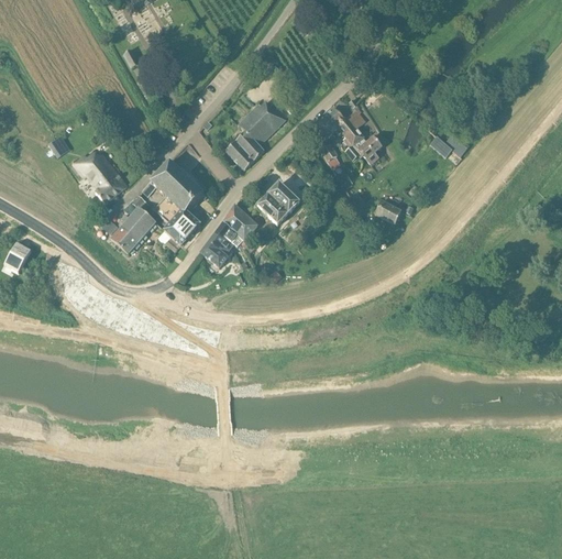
[(131,48),(121,54),(130,67),(139,62),(131,48)]
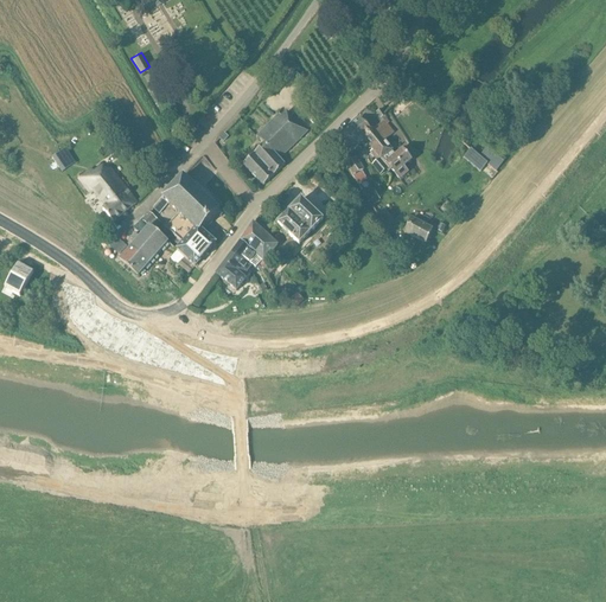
[(386,87),(380,91),(384,98),(391,93),(386,87)]
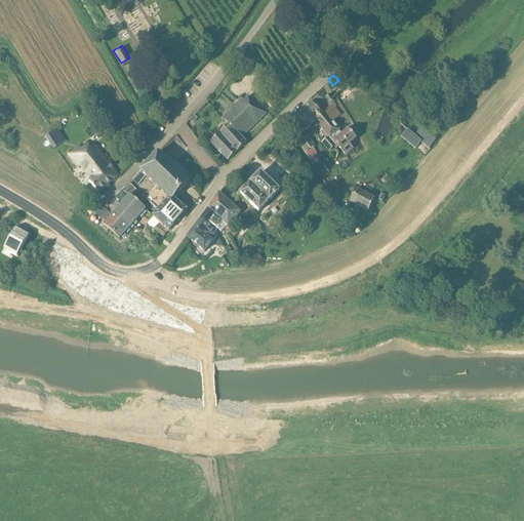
[(220,115),(227,122),(209,141),(228,158),(245,139),(241,134),(266,110),(252,97),(251,98),(247,93),(241,98),(239,96),(220,115)]
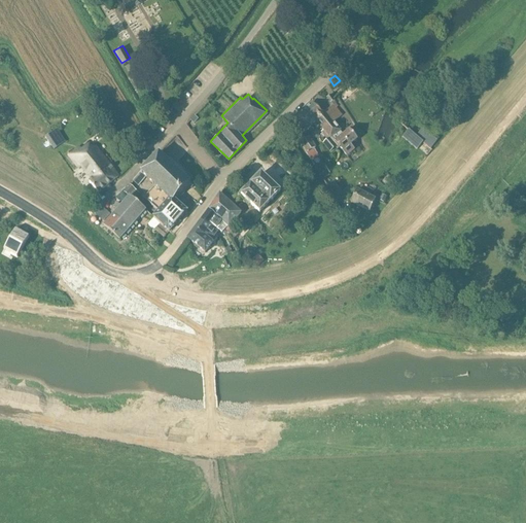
[(314,117),(321,110),(311,98),(287,118),(299,131),(314,117)]
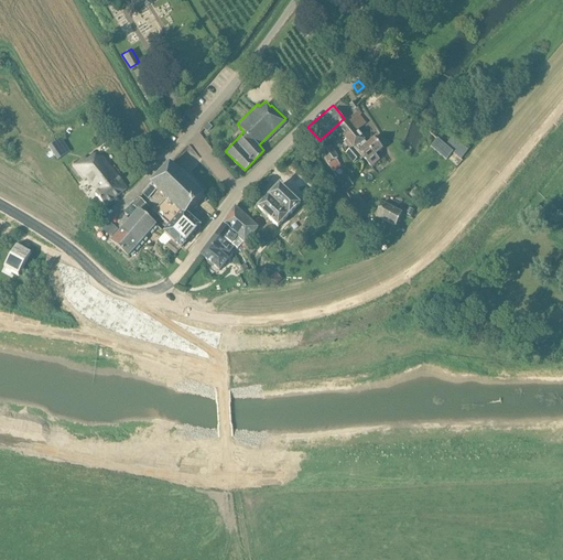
[(355,109),(344,118),(336,126),(346,137),(356,127),(365,119),(355,109)]
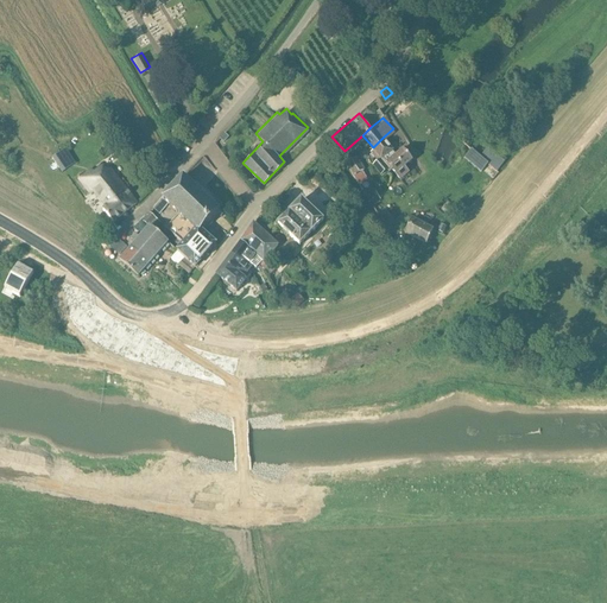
[(392,146),(384,137),(373,147),(380,156),(389,165),(390,167),(392,165),(397,171),(405,164),(403,163),(411,156),(403,146),(394,152),(391,147),(392,146)]
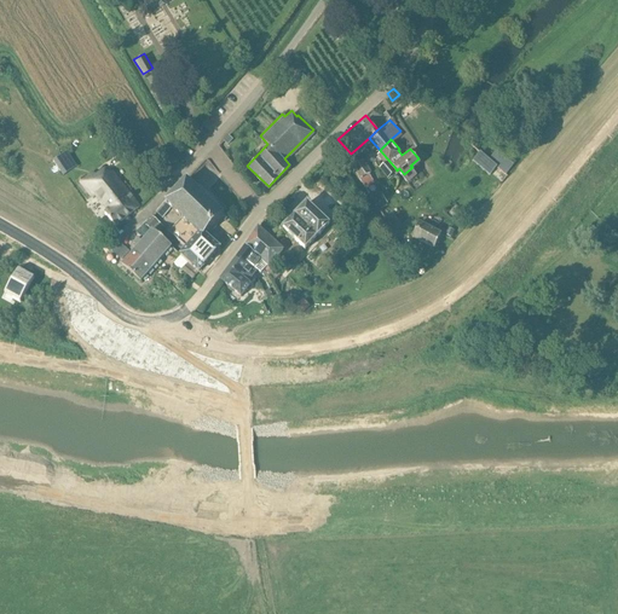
[(489,154),(494,146),(485,143),(481,149),(489,154)]
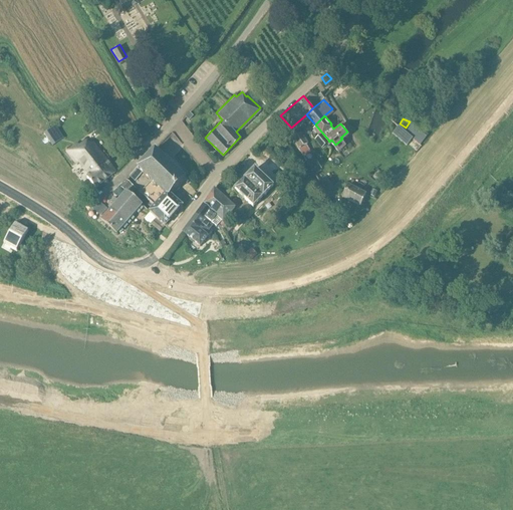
[(395,129),(406,140),(412,134),(420,141),(427,133),(413,119),(405,129),(400,123),(395,129)]
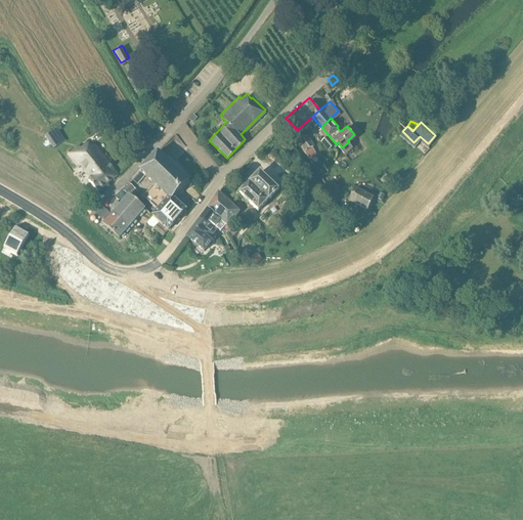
[(319,140),(328,149),(335,142),(328,134),(321,127),(318,129),(324,135),(319,140)]
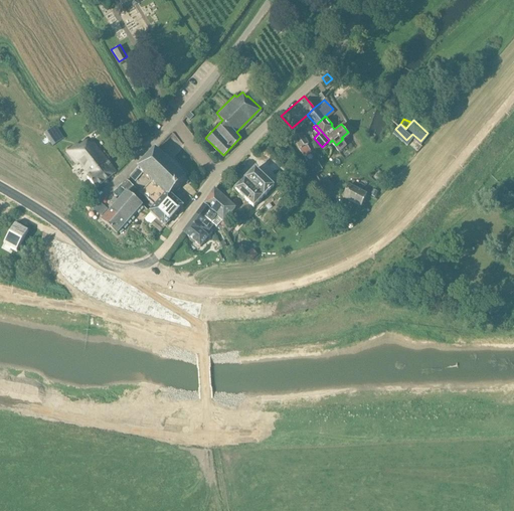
[(49,127),(43,131),(49,140),(55,136),(49,127)]
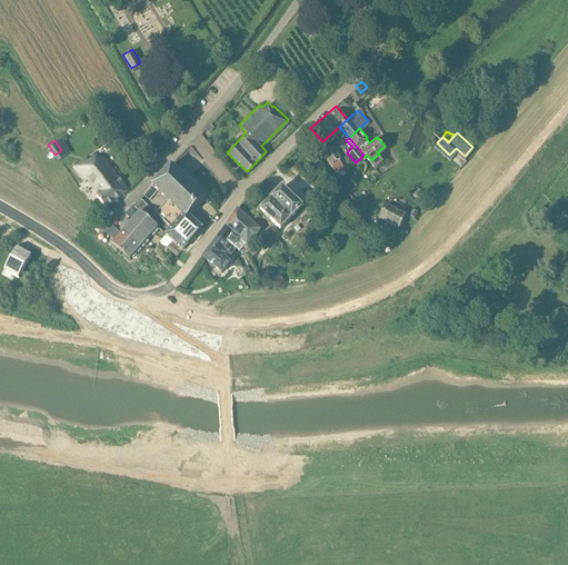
[(329,162),(340,156),(334,144),(322,150),(329,162)]
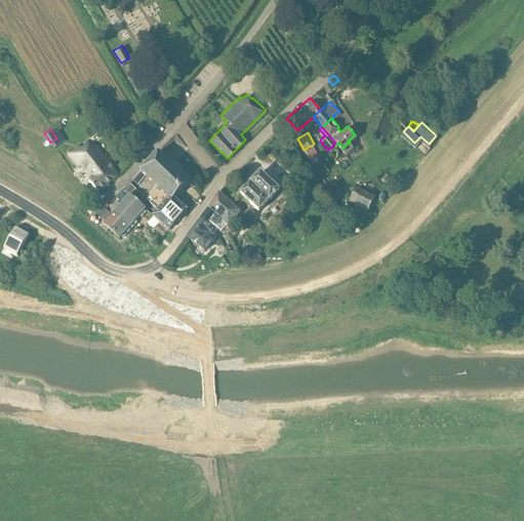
[(117,172),(94,143),(91,146),(88,139),(79,146),(77,143),(67,151),(77,164),(80,162),(89,175),(87,176),(97,189),(117,172)]
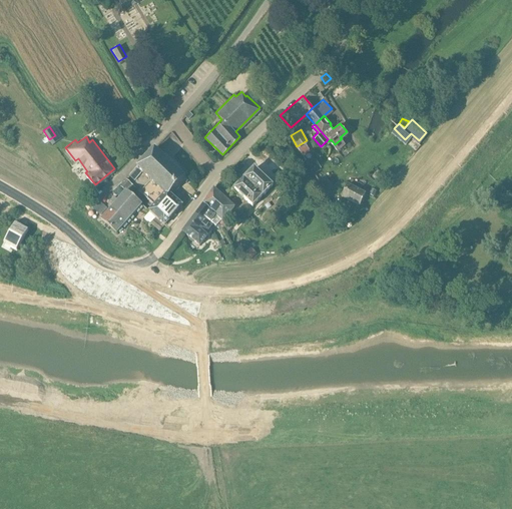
[(141,169),(149,177),(166,193),(168,191),(184,174),(153,145),(136,164),(128,172),(134,178),(141,169)]
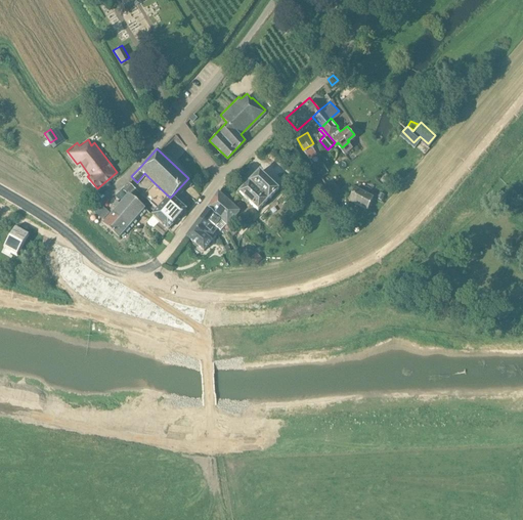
[(238,189),(257,209),(278,187),(259,168),(238,189)]
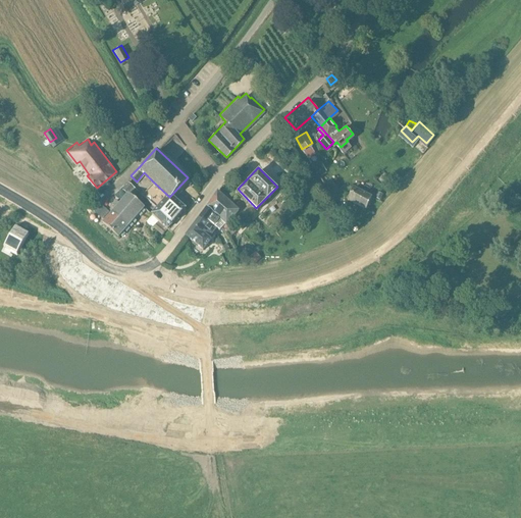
[(128,191),(132,194),(137,188),(127,179),(121,187),(126,192),(128,191)]
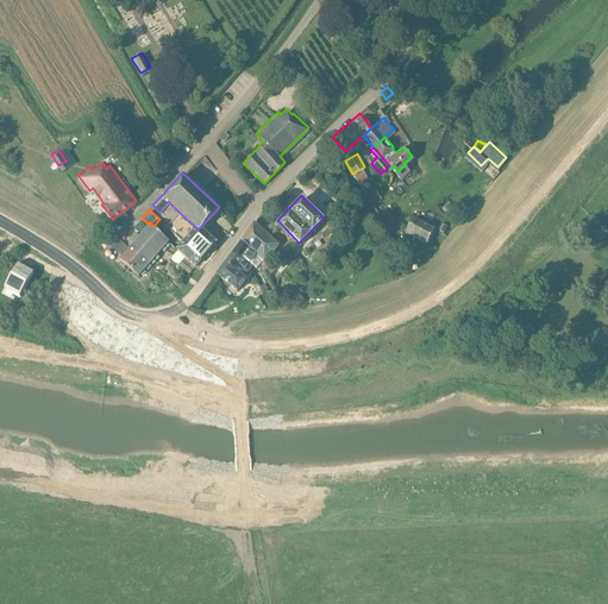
[(177,249),(194,263),(195,264),(215,240),(200,227),(198,230),(177,211),(164,226),(183,240),(177,249)]
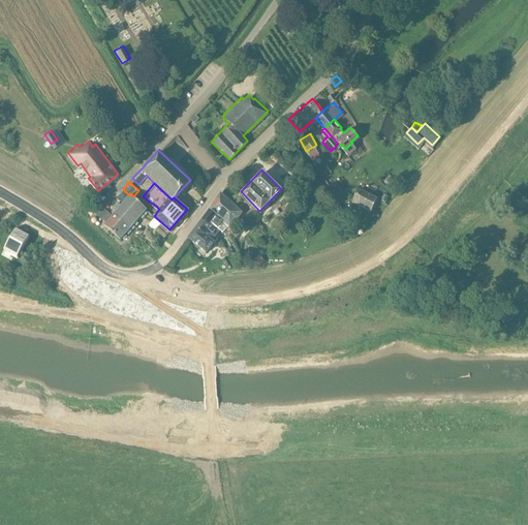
[(358,187),(350,202),(370,211),(376,196),(358,187)]
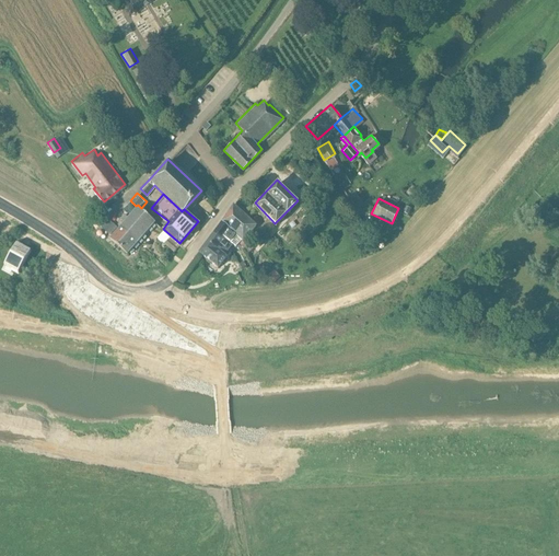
[(221,219),(224,222),(242,239),(256,222),(232,200),(221,219)]
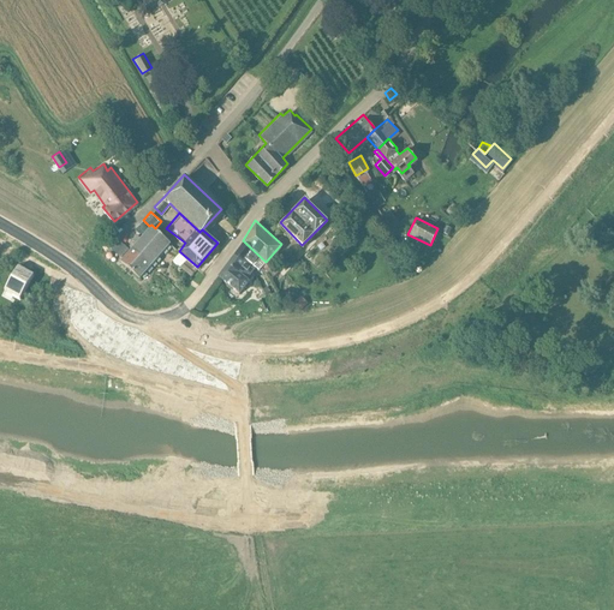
[(131,246),(149,263),(170,241),(155,228),(151,225),(149,226),(139,237),(136,234),(132,240),(135,243),(131,246)]
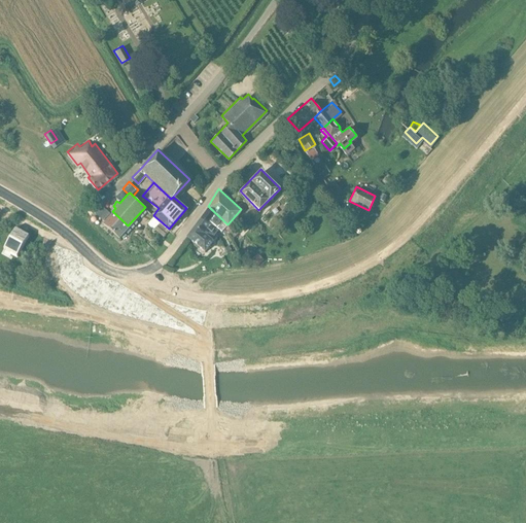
[(102,216),(108,209),(101,203),(95,209),(102,216)]
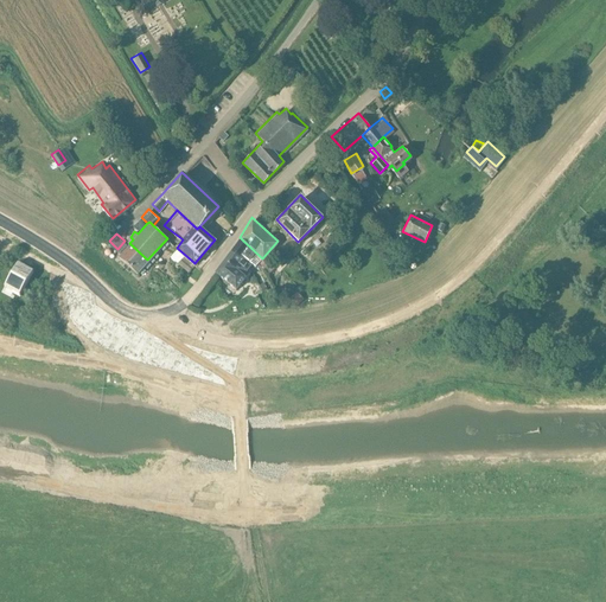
[(252,261),(256,254),(243,241),(240,237),(230,250),(238,256),(241,254),(246,258),(248,257),(252,261)]
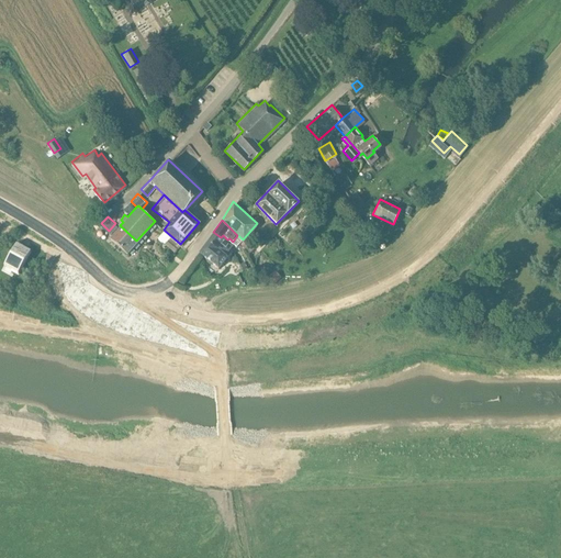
[(126,253),(136,241),(120,225),(109,237),(126,253)]
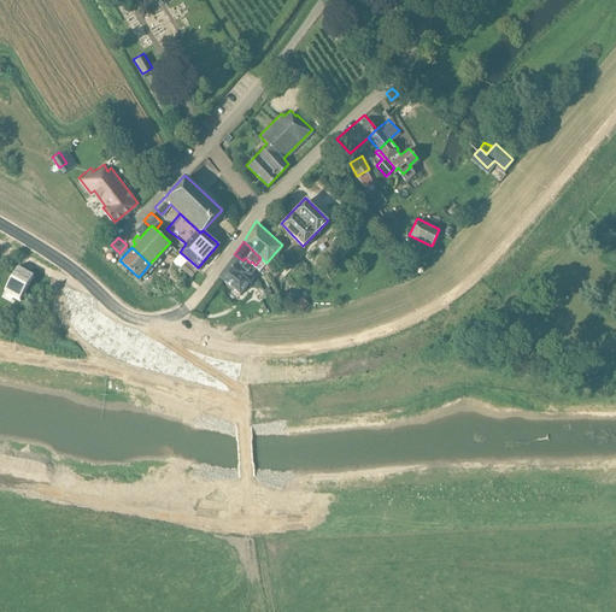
[(246,277),(256,265),(252,262),(250,263),(245,258),(242,260),(234,254),(218,275),(240,292),(248,280),(246,277)]
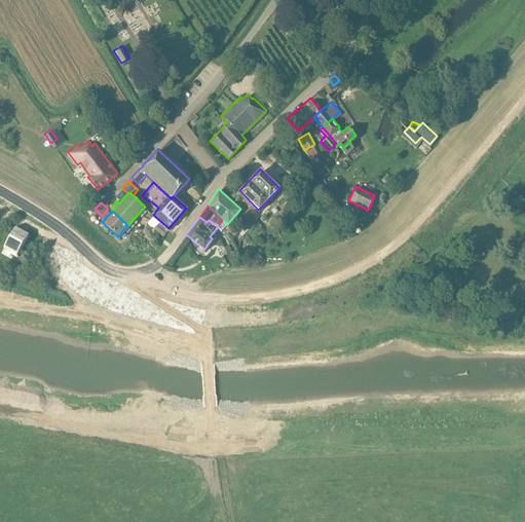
[(9,223),(0,240),(0,244),(20,254),(30,234),(9,223)]
